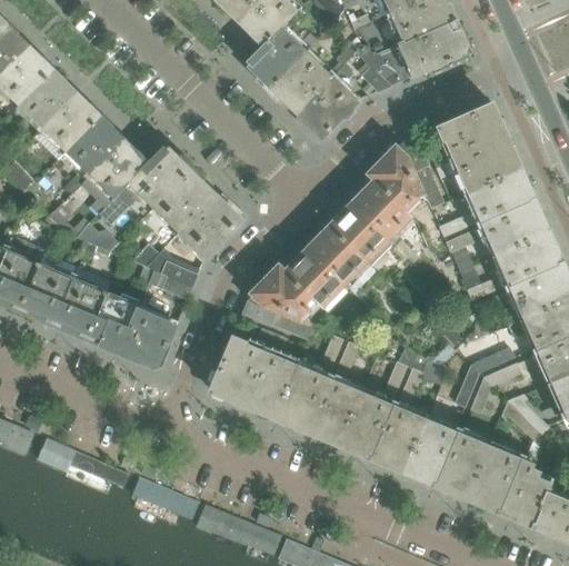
[(216,0),(226,10),(228,8),(252,31),(250,33),(262,46),(281,25),(289,17),(292,21),(302,11),(290,0),(216,0)]
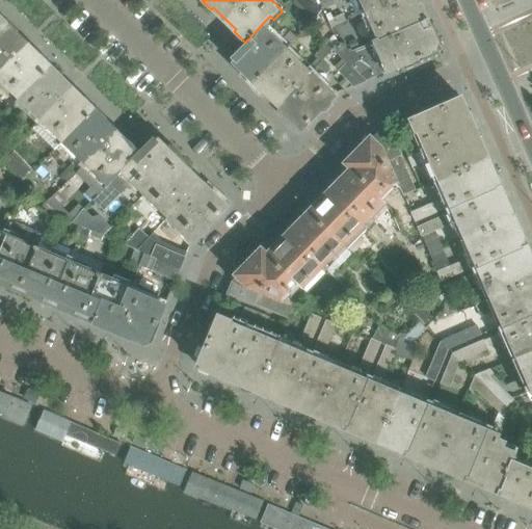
[(348,0),(355,15),(364,10),(376,38),(425,17),(420,4),(416,5),(414,0),(348,0)]
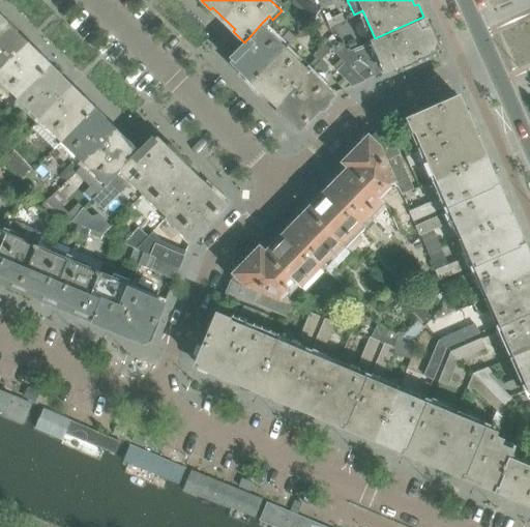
[(344,19),(341,12),(326,19),(329,26),(344,19)]
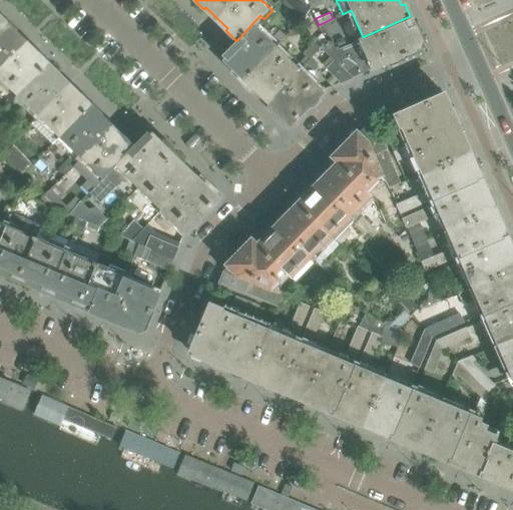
[(346,55),(339,62),(352,76),(362,72),(374,66),(423,45),(410,16),(363,37),(360,38),(361,39),(340,48),(346,55)]
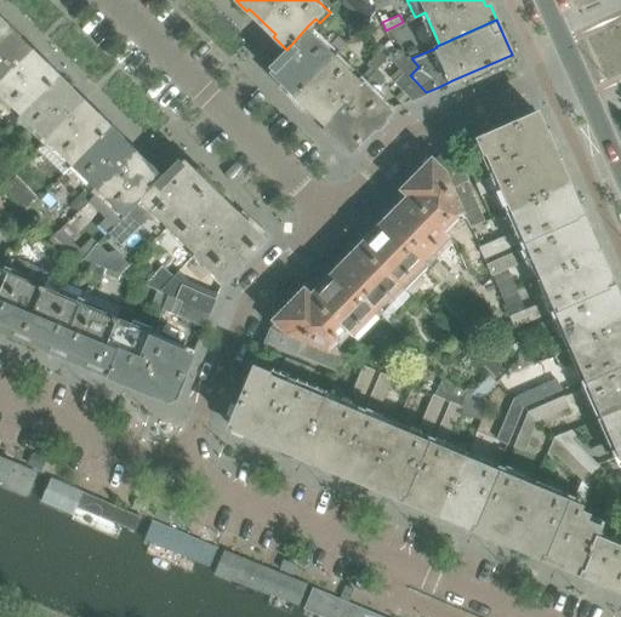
[(45,63),(32,50),(18,36),(21,34),(9,22),(0,30),(0,93),(20,114),(60,73),(47,61),(45,63)]
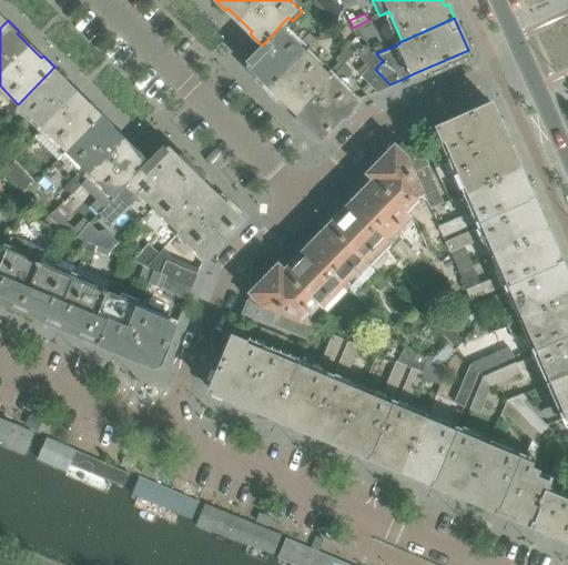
[(267,88),(306,49),(281,24),(262,46),(245,61),(260,74),(256,78),(267,88)]
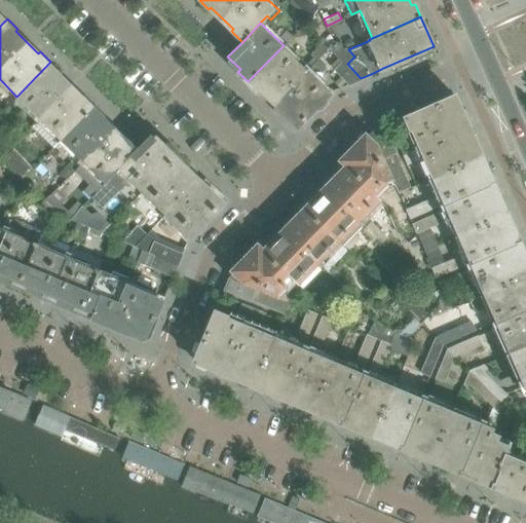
[(355,45),(352,38),(344,42),(349,47),(355,45)]
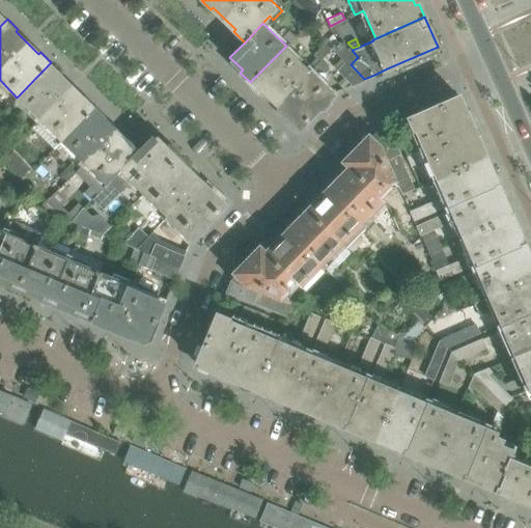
[(320,59),(331,48),(332,47),(326,40),(314,54),(316,56),(309,64),(312,67),(320,59)]
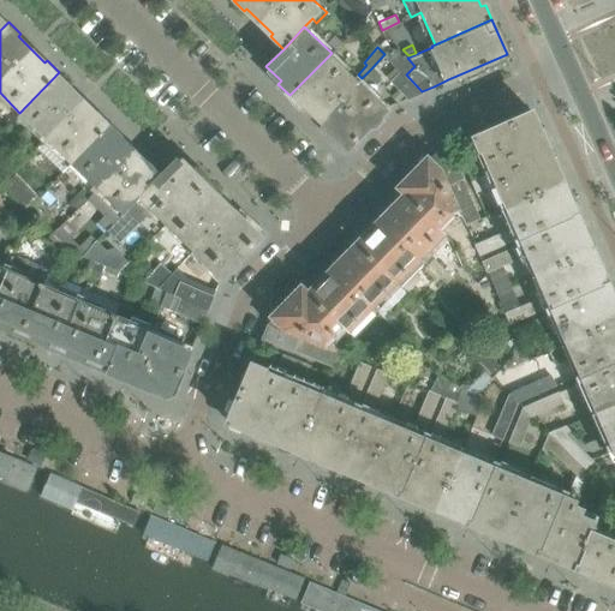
[(415,66),(398,48),(389,48),(384,54),(383,55),(395,66),(406,75),(415,66)]
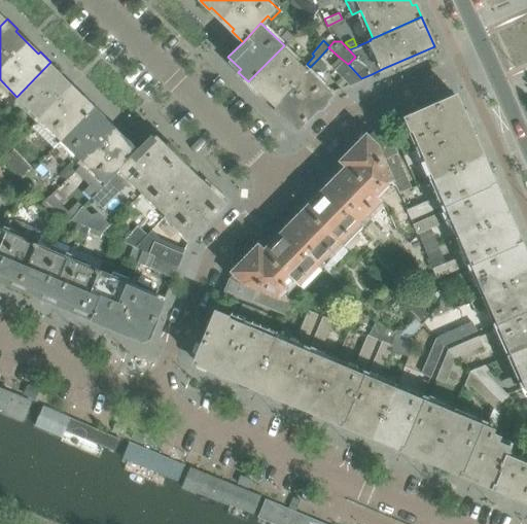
[(299,126),(330,93),(307,68),(284,45),(248,81),(258,93),(261,90),(274,102),(278,105),(275,108),(294,128),(297,125),(299,126)]
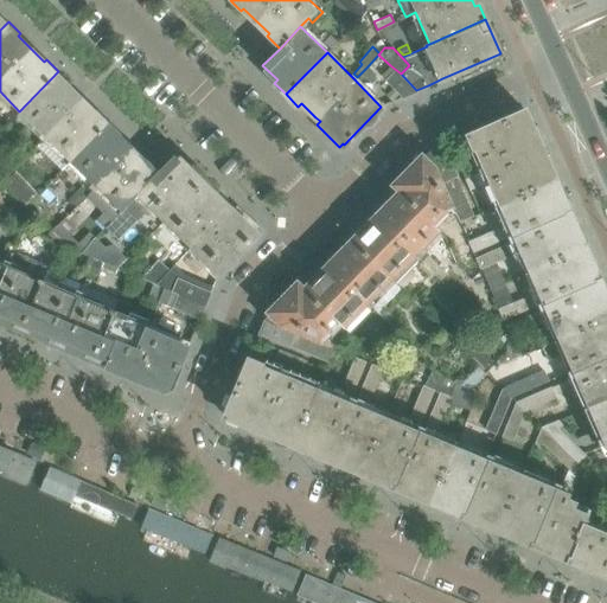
[(401,74),(390,65),(382,75),(385,78),(385,79),(402,96),(416,90),(401,74)]
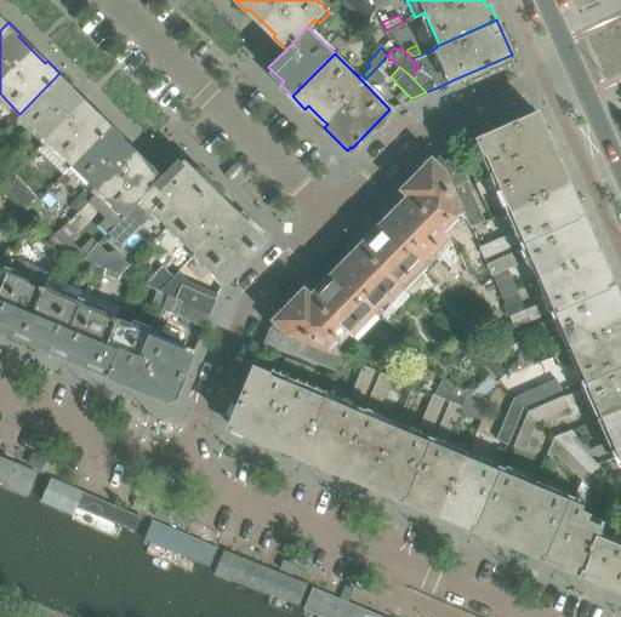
[(376,89),(385,79),(375,69),(365,79),(376,89)]
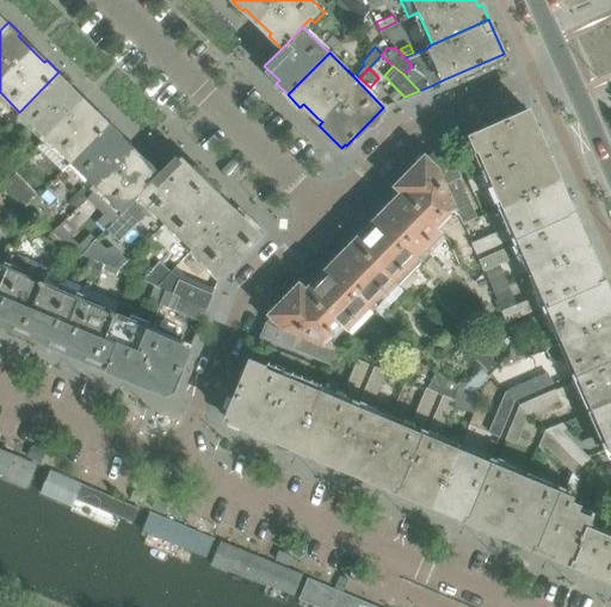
[(96,112),(82,98),(69,86),(72,84),(59,72),(19,112),(69,161),(110,122),(98,110),(96,112)]
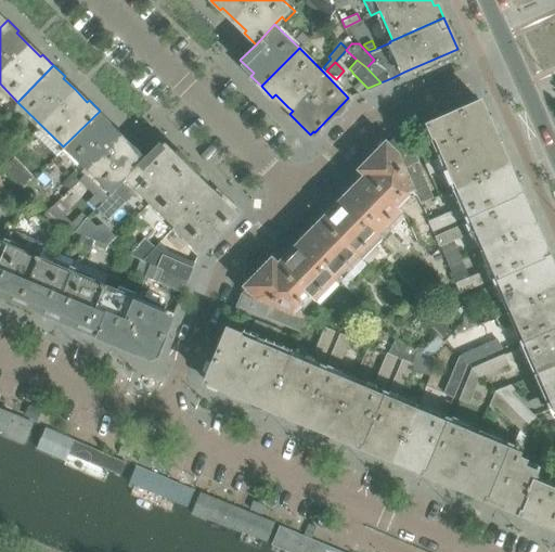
[(507,161),(480,100),(429,123),(442,155),(456,187),(508,164),(507,161)]
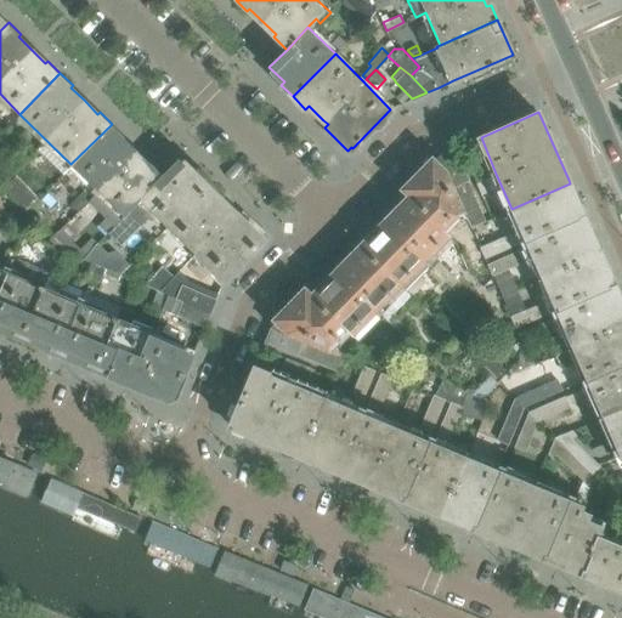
[(95,188),(124,215),(164,175),(151,162),(148,164),(122,139),(124,136),(112,124),(71,164),(95,188)]
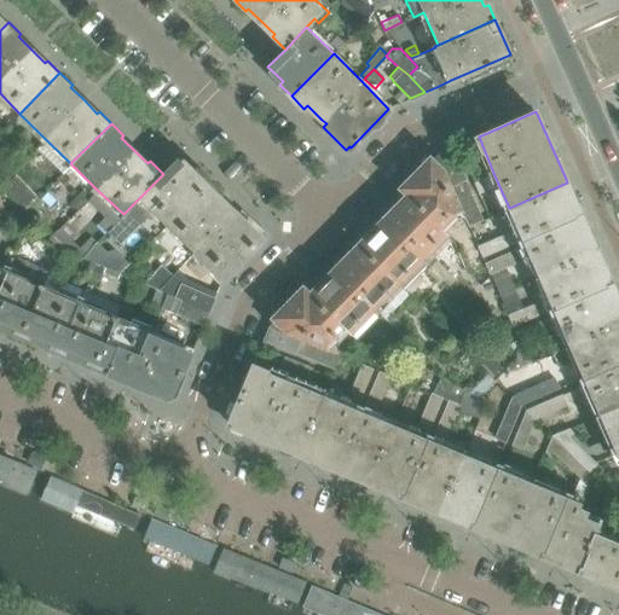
[(466,179),(453,148),(439,155),(452,185),(466,179)]
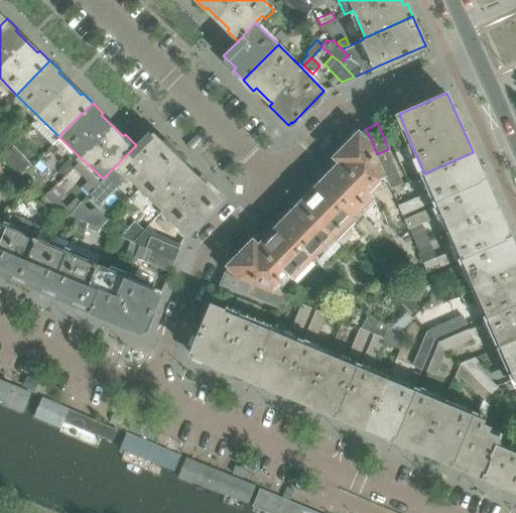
[(398,125),(387,130),(395,150),(407,145),(398,125)]
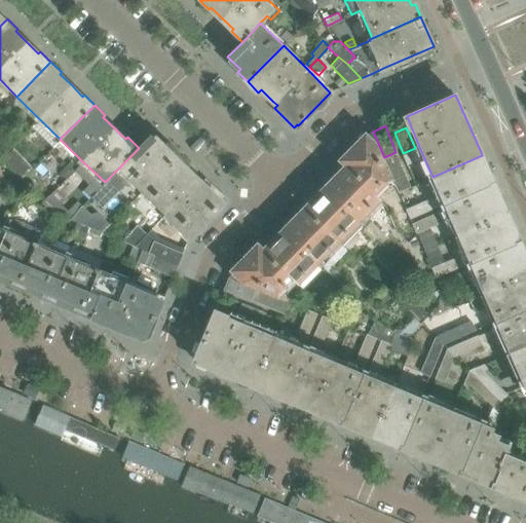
[(374,195),(389,181),(393,180),(391,175),(389,170),(386,163),(385,159),(384,157),(373,132),(365,135),(341,159),(346,164),(326,186),(362,221),(380,201),(374,195)]
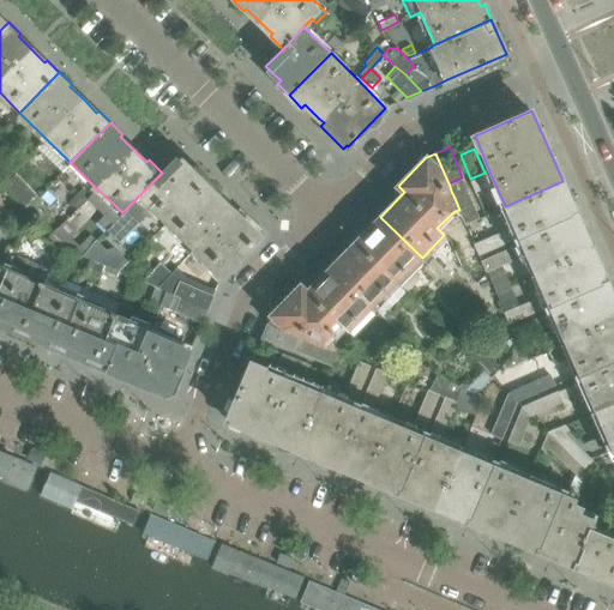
[(167,222),(209,179),(197,165),(193,169),(179,155),(162,173),(122,212),(107,229),(120,241),(146,215),(158,213),(167,222)]
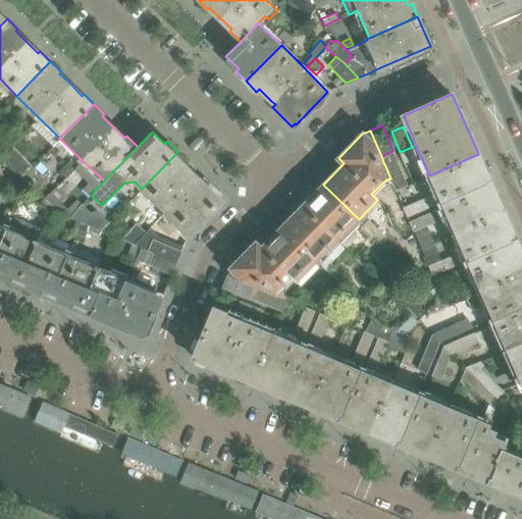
[(13,146),(4,155),(22,174),(32,165),(13,146)]
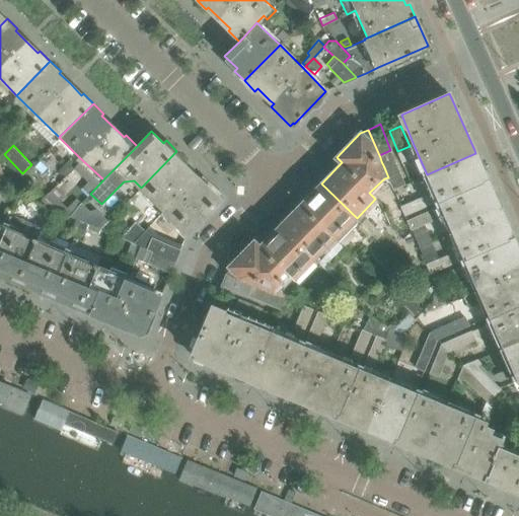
[(411,157),(406,148),(397,152),(401,161),(411,157)]
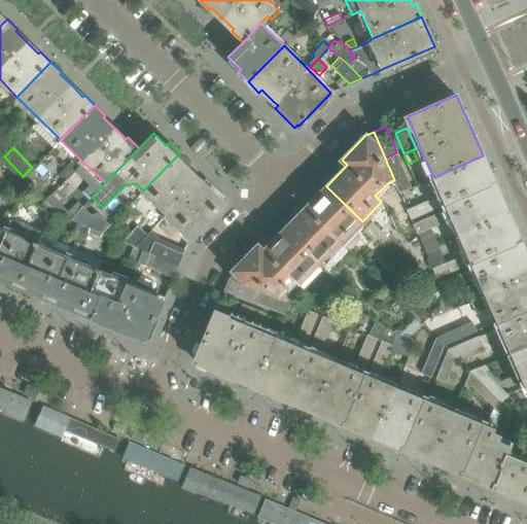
[(396,152),(385,158),(386,160),(387,164),(399,159),(397,154),(396,152)]
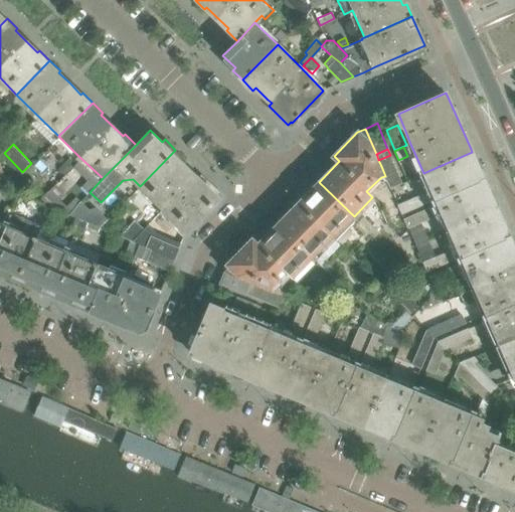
[(209,183),(201,175),(199,177),(198,178),(192,172),(183,163),(186,160),(175,150),(140,186),(185,231),(218,197),(217,196),(219,193),(209,183)]
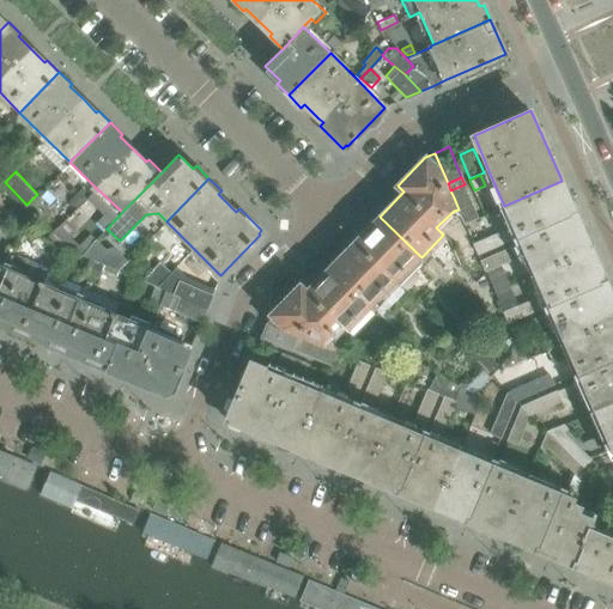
[(592,249),(562,181),(504,206),(534,274),(592,249)]
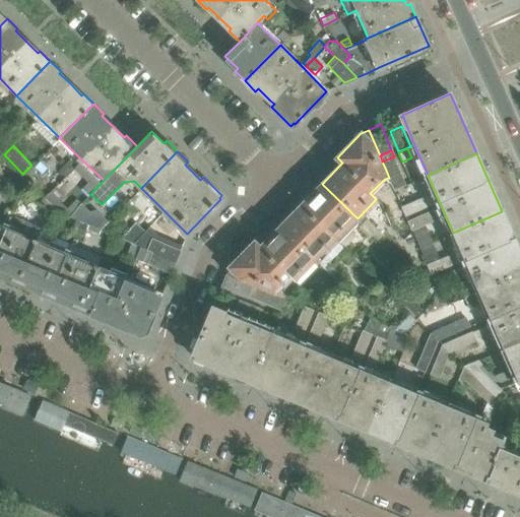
[(394,156),(382,162),(385,168),(396,162),(394,156)]
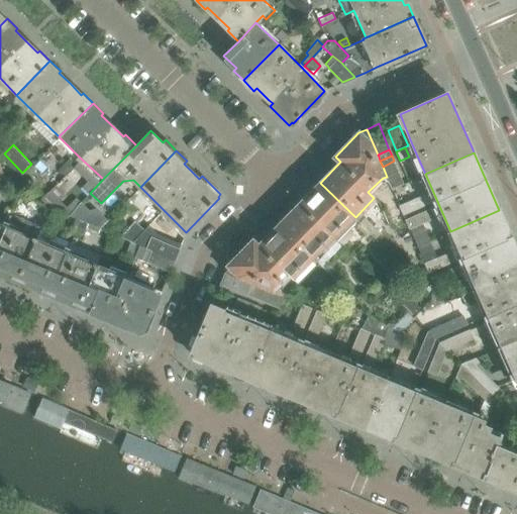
[(70,157),(58,169),(64,175),(76,163),(70,157)]
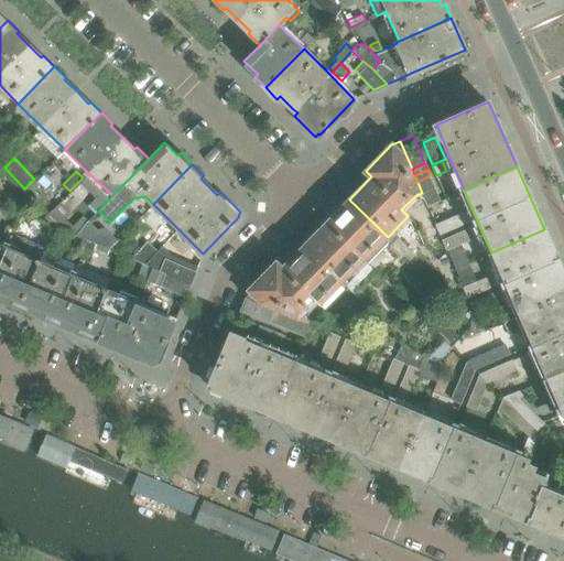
[(430,175),(418,182),(420,187),(432,182),(430,175)]
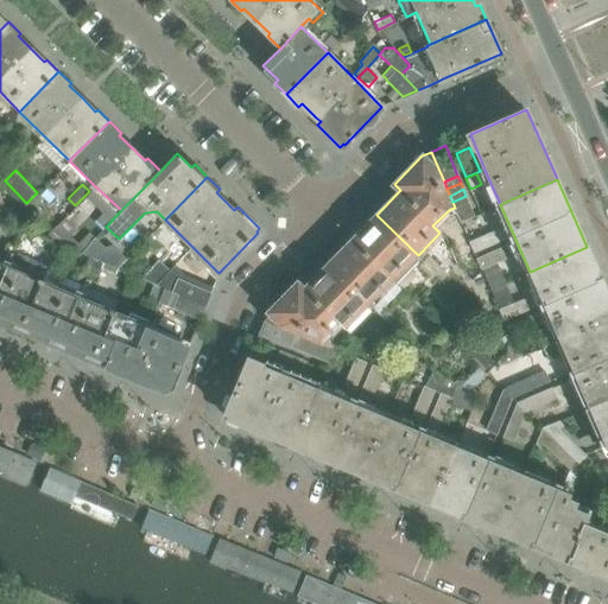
[(466,196),(453,202),(455,208),(455,209),(469,202),(466,196)]
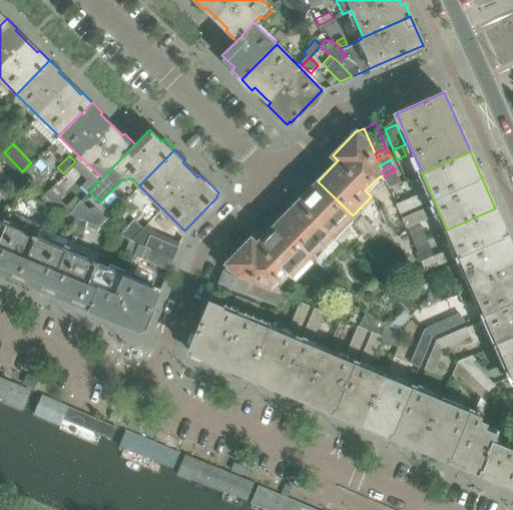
[(396,170),(384,176),(387,181),(398,176),(396,170)]
